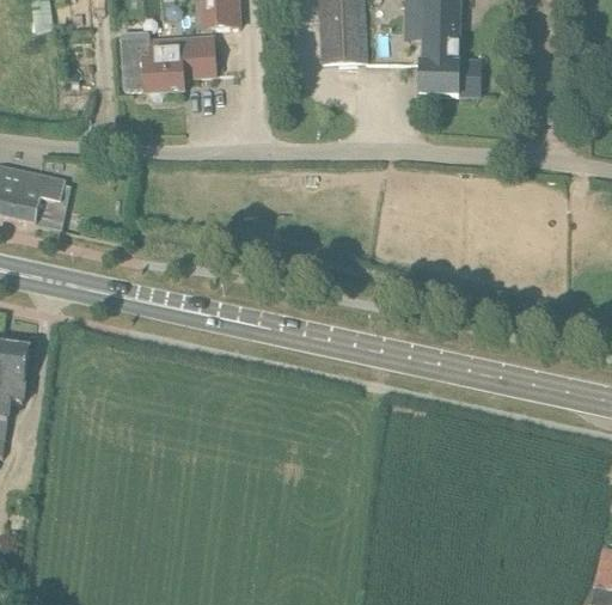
[(41,25),(54,24),(51,0),(38,1),(41,25)]
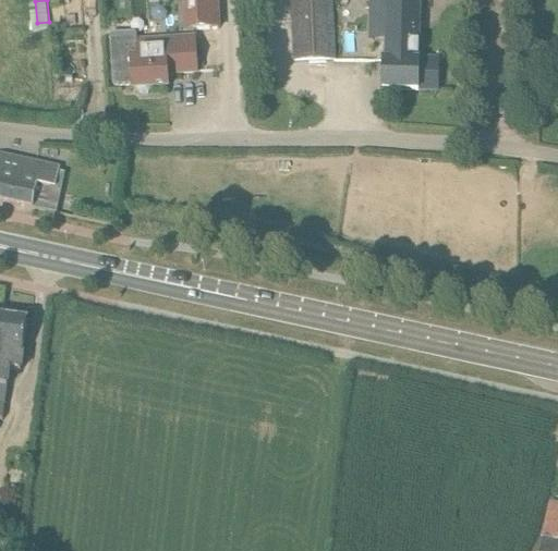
[(186,0),(187,24),(219,22),(217,0),(186,0)]
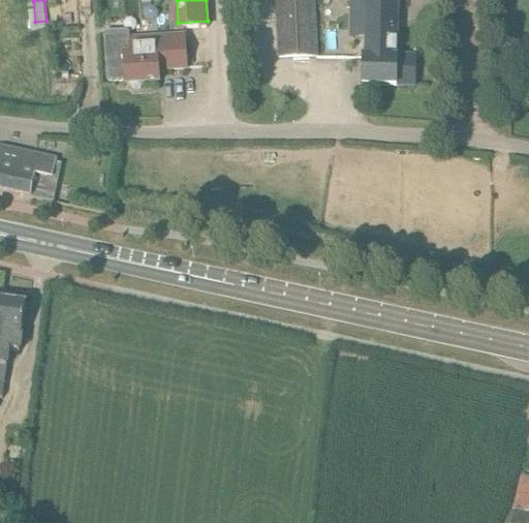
[(276,0),(279,52),(316,50),(316,30),(314,0),(276,0)]
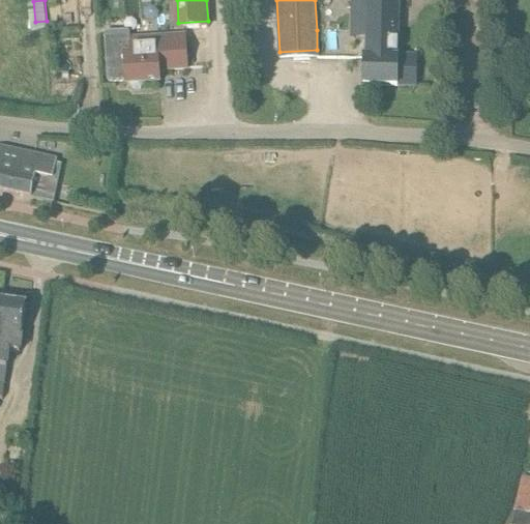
[(362,79),(415,80),(416,51),(398,51),(399,0),(369,0),(367,34),(370,34),(369,53),(363,52),(362,79)]
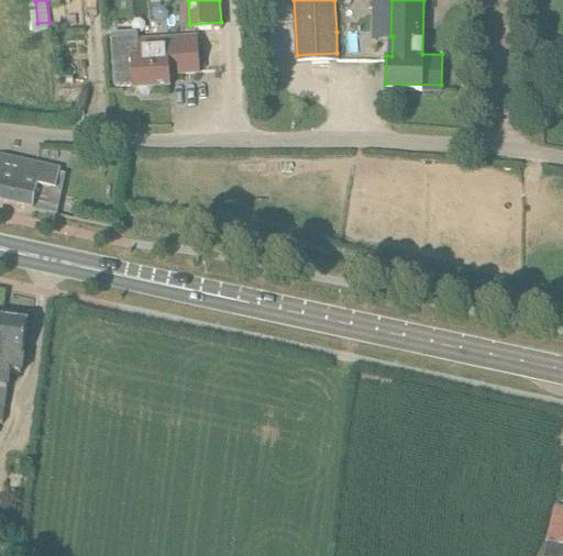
[(199,66),(197,44),(197,30),(136,33),(138,49),(131,51),(133,84),(139,84),(142,88),(150,88),(152,82),(169,81),(168,65),(178,64),(178,67),(199,66)]
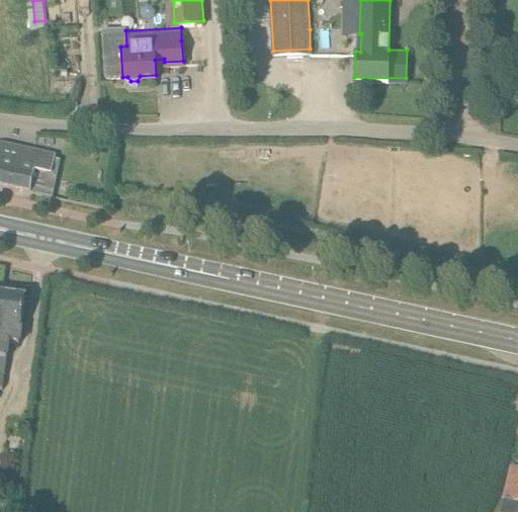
[(0,181),(30,188),(35,168),(48,170),(52,151),(0,139),(0,181)]
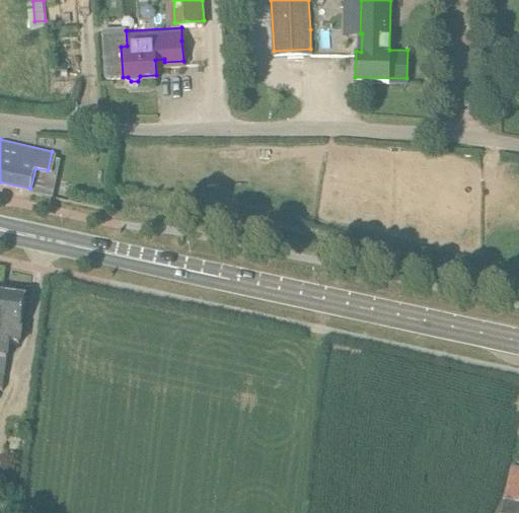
[(0,385),(3,385),(4,372),(8,340),(19,341),(21,324),(25,294),(2,290),(0,303),(0,385)]
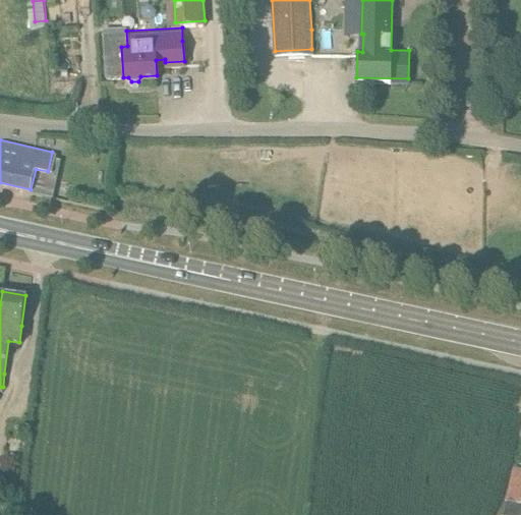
[(520,514),(520,469),(515,468),(504,514),(520,514)]
